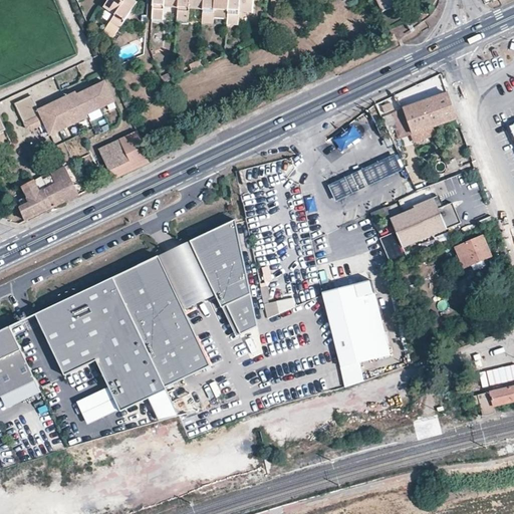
[(114,36),(137,3),(132,0),(109,0),(104,7),(116,14),(105,30),(114,36)]
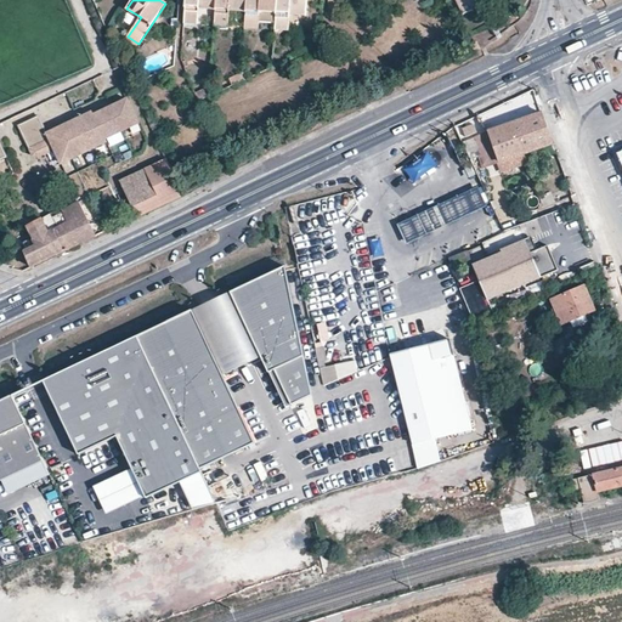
[(198,20),(199,7),(216,9),(216,0),(186,0),(185,18),(198,20)]
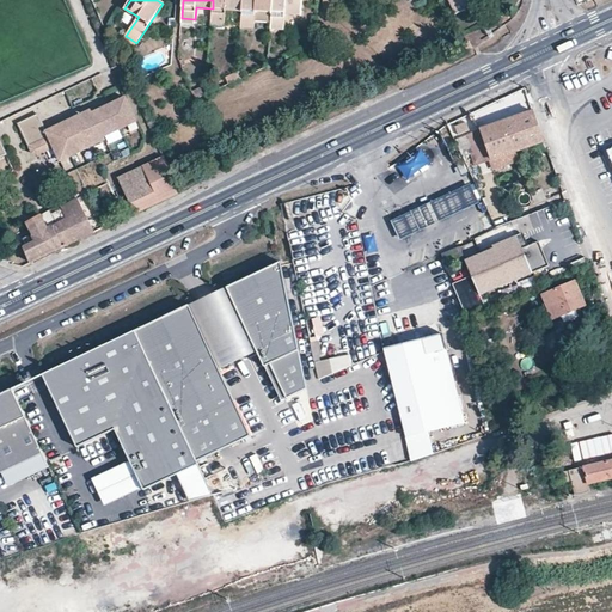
[(212,20),(225,20),(226,8),(242,10),(243,0),(213,0),(213,8),(212,20)]
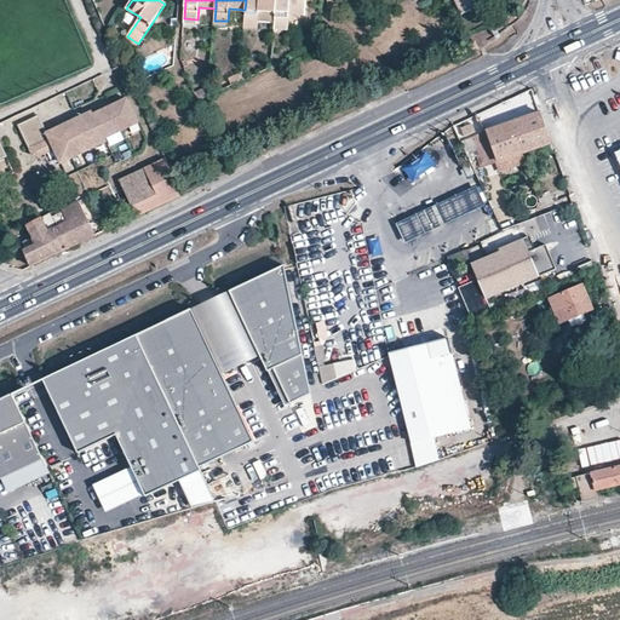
[(246,0),(245,10),(245,22),(258,23),(258,18),(275,19),(276,0),(246,0)]
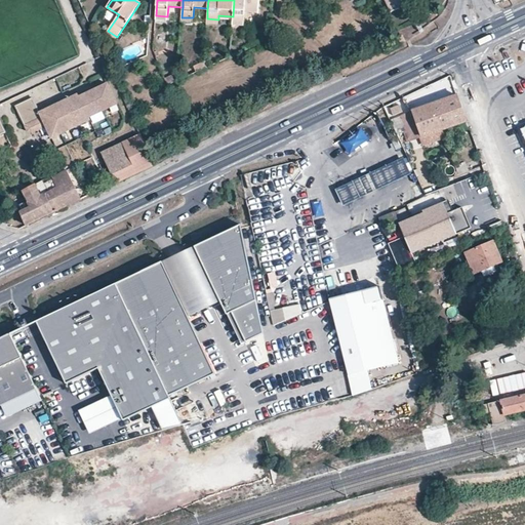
[(244,21),(245,10),(258,11),(259,0),(234,0),(233,16),(233,21),(244,21)]
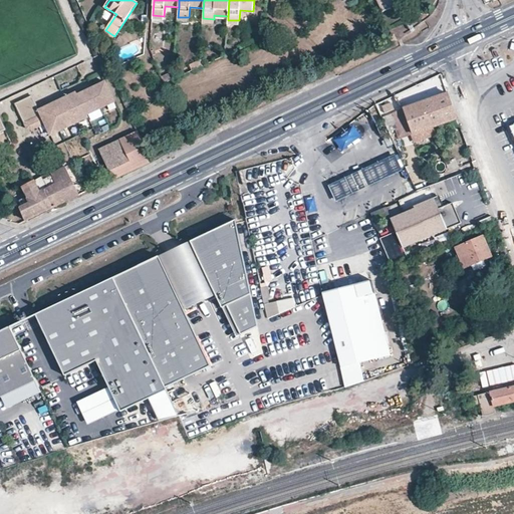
[(377,0),(383,11),(407,0),(377,0)]
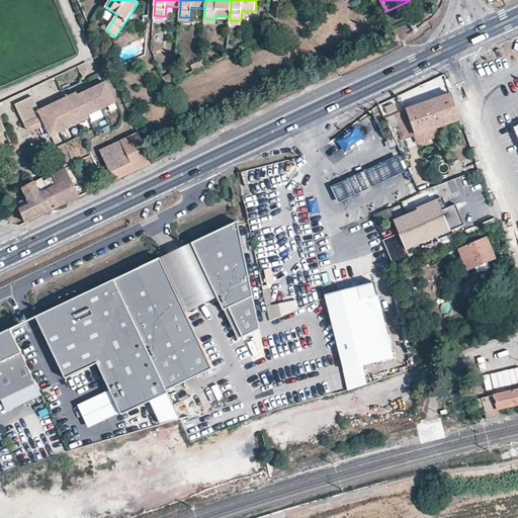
[(171,74),(163,77),(166,84),(173,81),(171,74)]
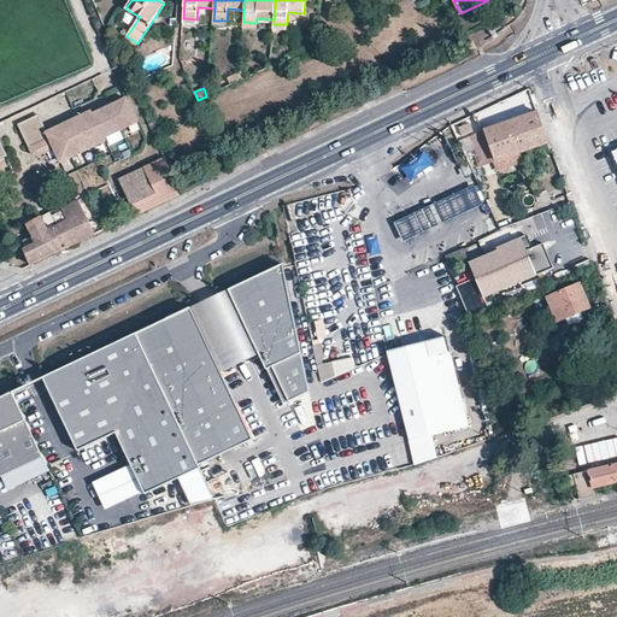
[(37,115),(18,124),(33,153),(36,156),(41,153),(42,153),(53,148),(60,163),(71,157),(82,152),(93,147),(104,142),(103,139),(118,131),(137,123),(125,99),(112,105),(113,106),(106,110),(106,109),(93,115),(92,113),(88,115),(87,113),(80,117),(80,118),(77,121),(76,118),(68,122),(69,124),(66,125),(65,123),(57,128),(58,129),(54,130),(54,129),(46,133),(37,115)]
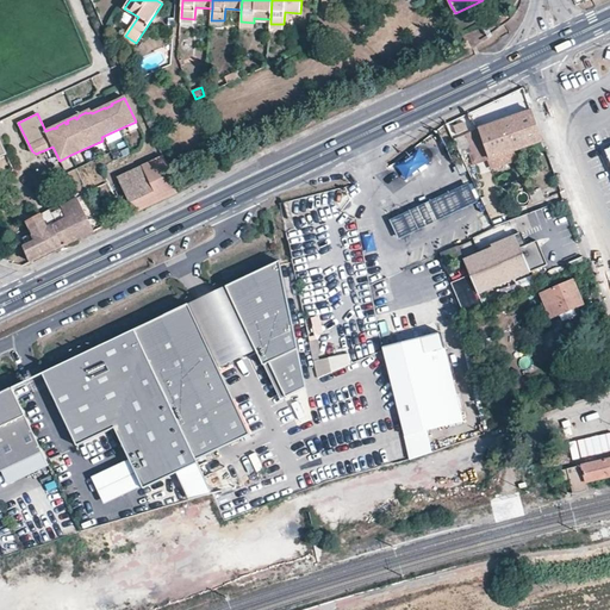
[(517,116),(518,122),(534,116),(531,111),(517,116)]
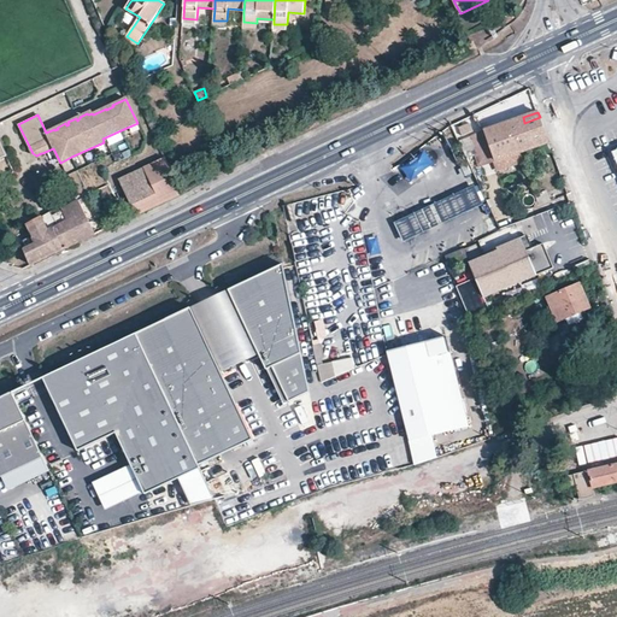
[(487,135),(495,160),(548,142),(540,117),(524,123),(487,135)]
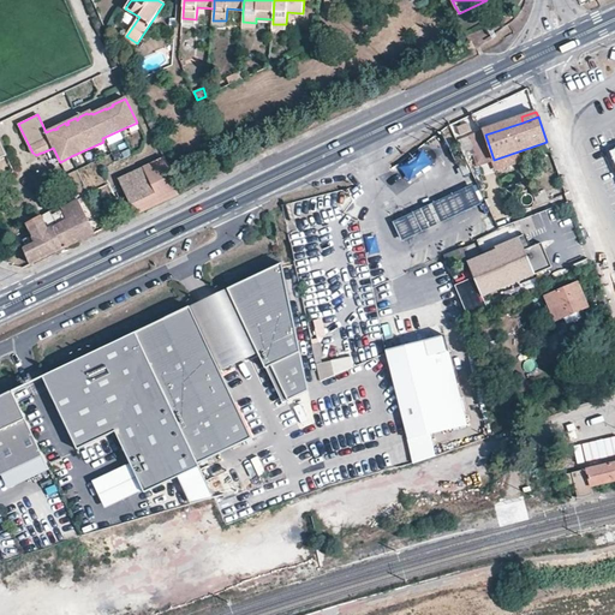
[(469,130),(466,124),(457,127),(459,133),(469,130)]
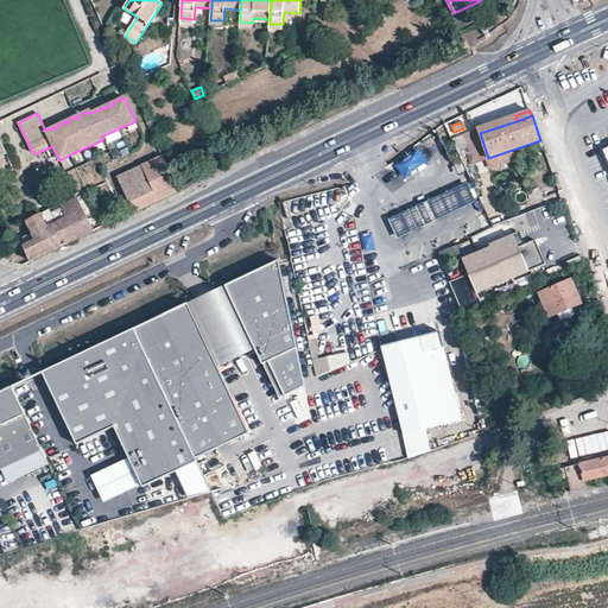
[(134,211),(179,190),(164,156),(143,165),(146,173),(150,182),(138,188),(126,194),(130,202),(134,211)]
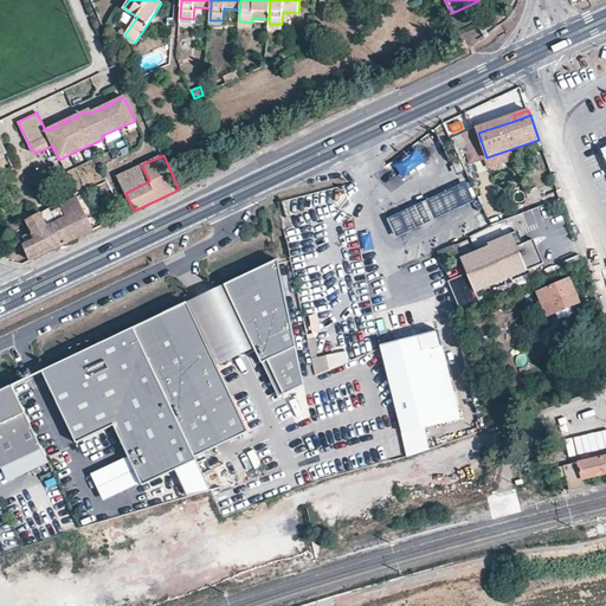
[(142,165),(116,176),(126,193),(137,187),(149,181),(142,165)]
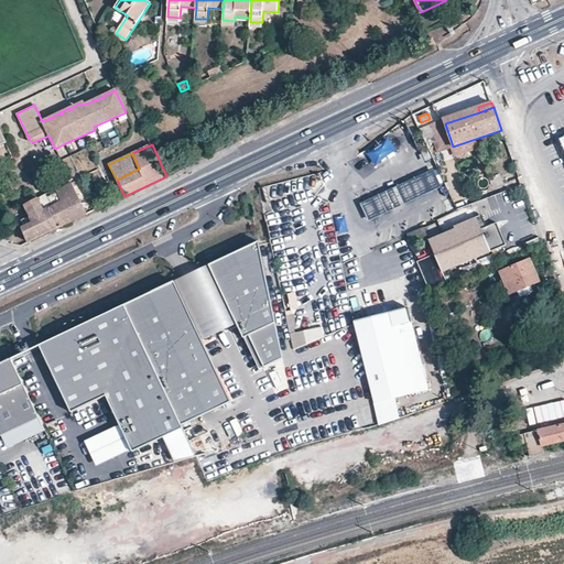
[(398,186),(361,204),(368,219),(405,202),(437,186),(431,171),(398,186)]
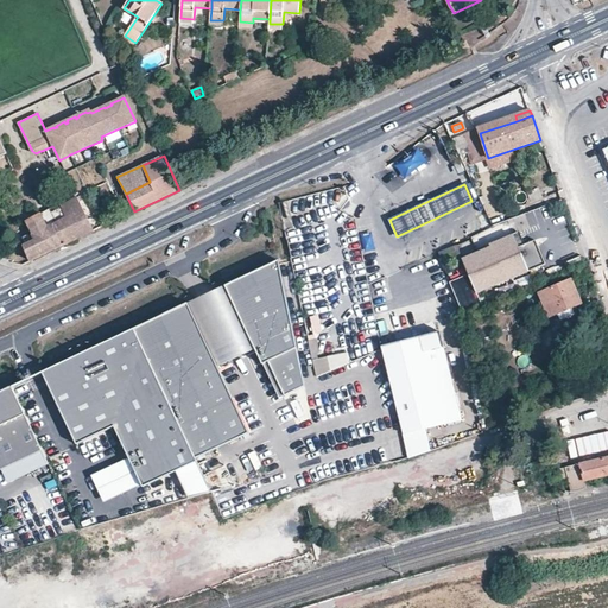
[(29,258),(30,261),(94,230),(78,197),(55,208),(59,219),(31,232),(30,229),(19,234),(23,242),(21,242),(24,248),(29,258)]
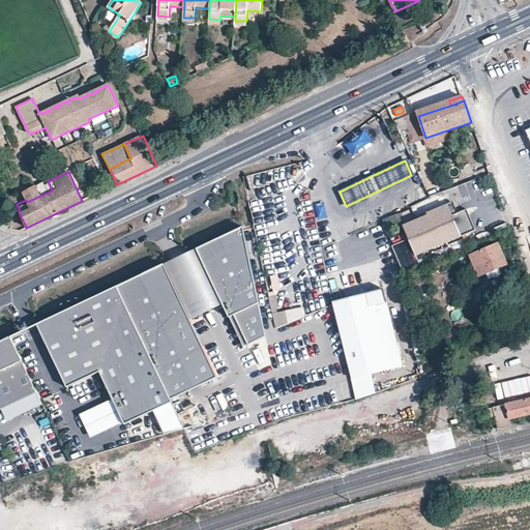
[(113,176),(107,179),(110,188),(117,184),(113,176)]
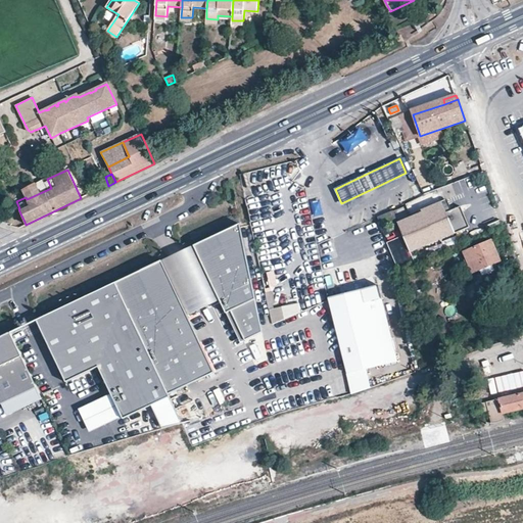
[(51,188),(47,179),(22,190),(26,197),(27,199),(51,188)]
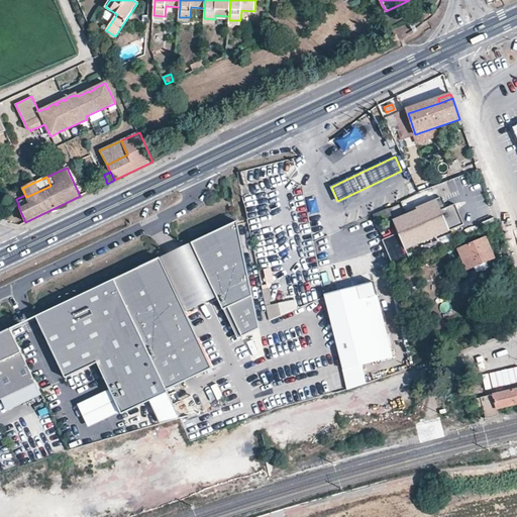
[(311,213),(319,211),(315,198),(307,200),(311,213)]
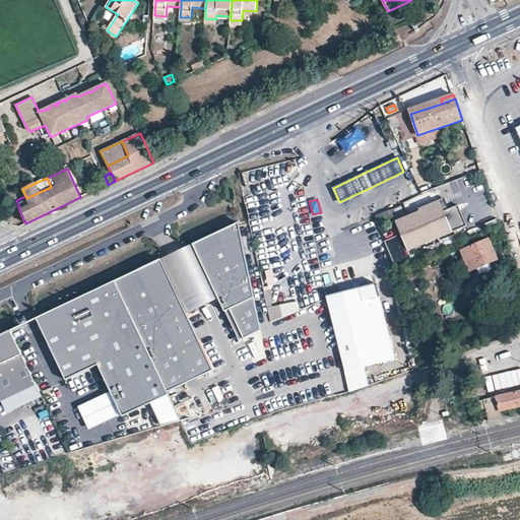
[(439,203),(395,221),(408,251),(466,226),(458,208),(443,214),(439,203)]
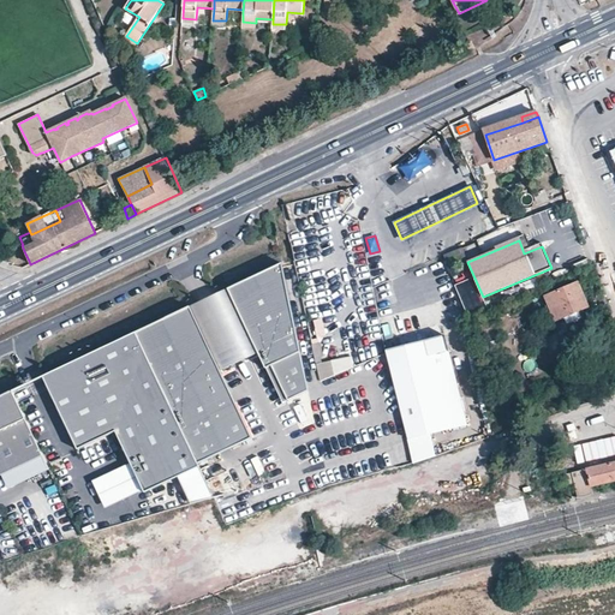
[(292,310),(282,264),(282,263),(228,288),(258,352),(267,368),(272,365),(288,400),(309,390),(292,310)]
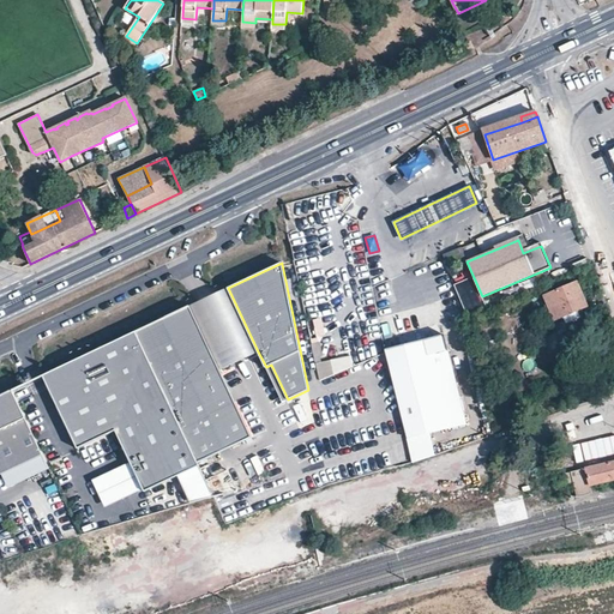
[(557,320),(563,318),(578,311),(588,307),(583,298),(577,283),(546,296),(557,320)]
